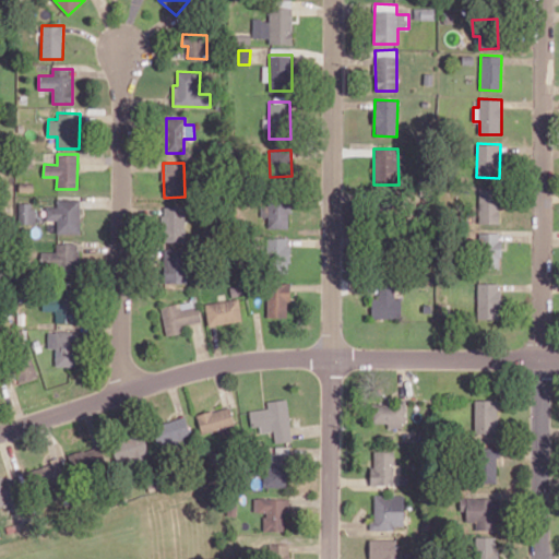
[(478,223),(499,224),(500,189),(479,188),(478,223)]
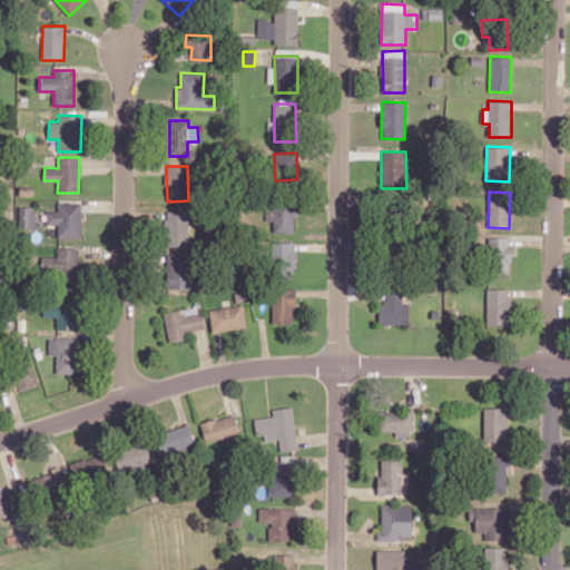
[(81,238),(82,204),(58,203),(58,210),(47,210),(47,224),(58,224),(58,237),(81,238)]
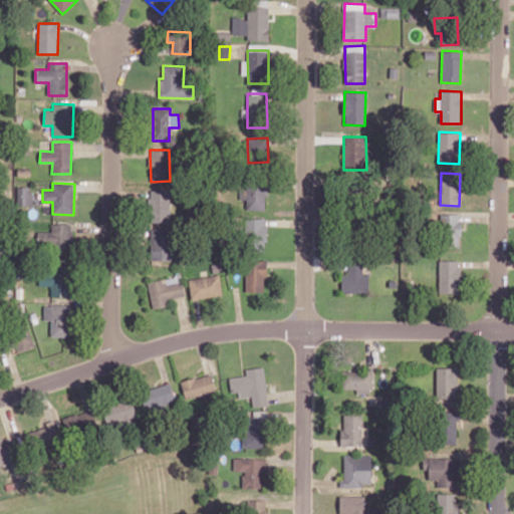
[(266,210),(266,185),(239,186),(240,199),(246,199),(246,210),(266,210)]
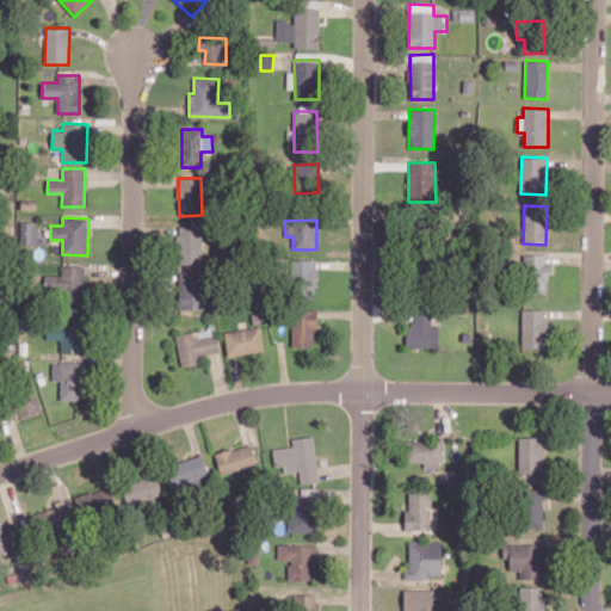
[(38,244),(37,221),(20,222),(20,244),(38,244)]
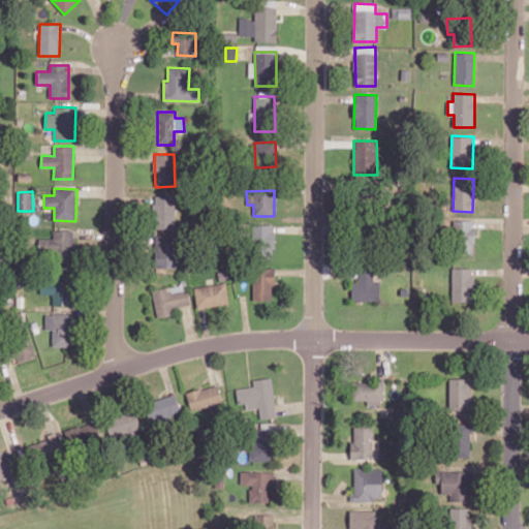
[(153,228),(176,228),(175,195),(152,195),(153,228)]
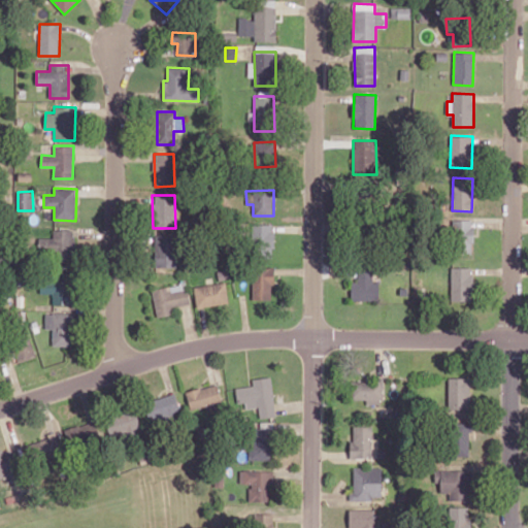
[(273,224),(253,224),(253,255),(274,255),(273,224)]
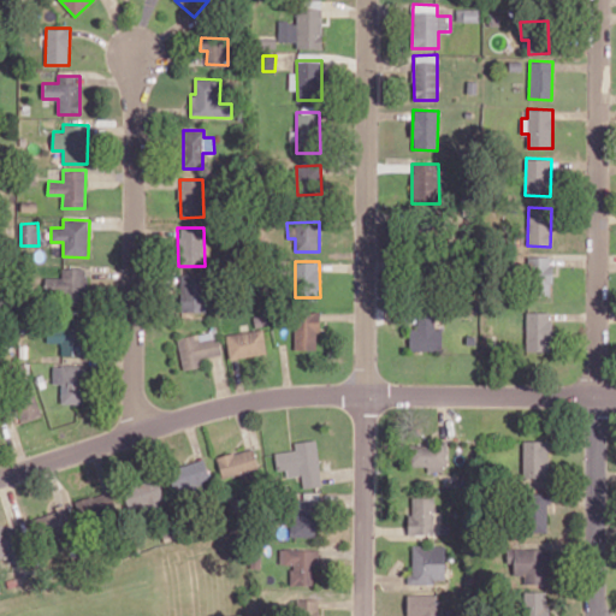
[(45,278),(46,302),(87,302),(87,267),(61,268),(61,277),(45,278)]
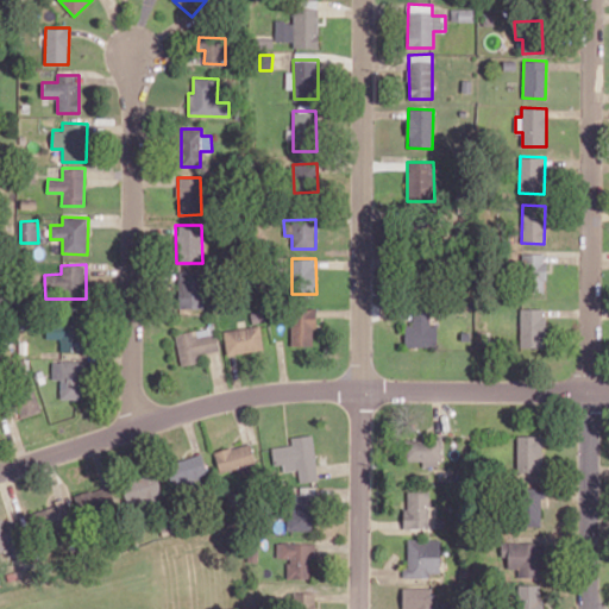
[(206,307),(203,270),(179,271),(181,308),(206,307)]
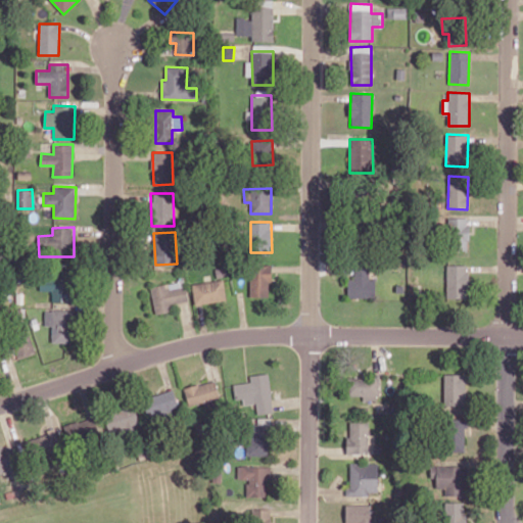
[(249,296),(271,297),(271,265),(250,265),(249,296)]
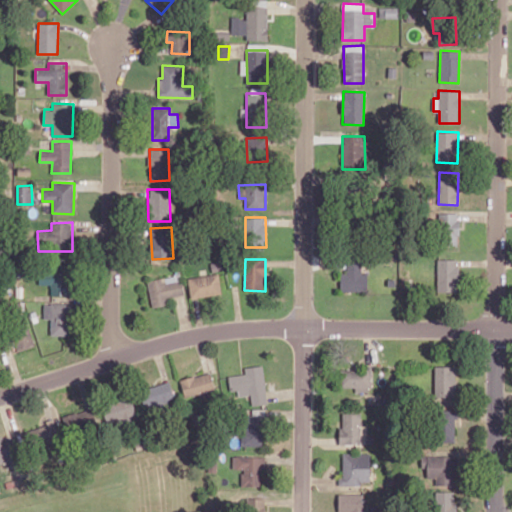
[(437,292),(458,292),(458,259),(437,259),(437,292)]
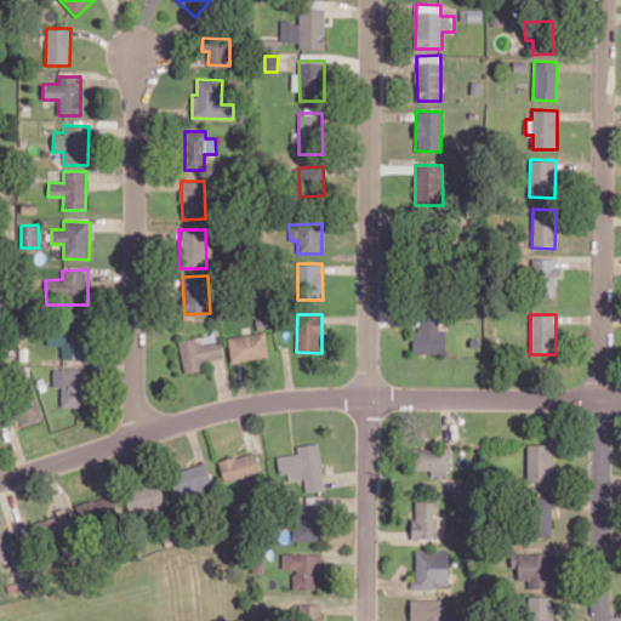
[(412,354),(446,353),(445,331),(438,331),(438,318),(421,318),(421,331),(412,331),(412,354)]
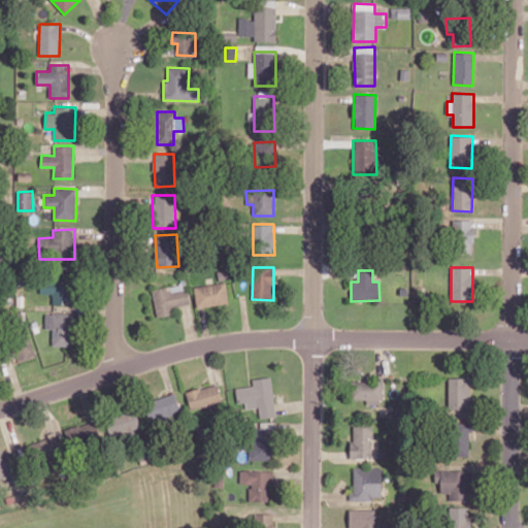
[(70,299),(70,274),(40,273),(40,294),(53,294),(53,306),(63,307),(63,298),(70,299)]
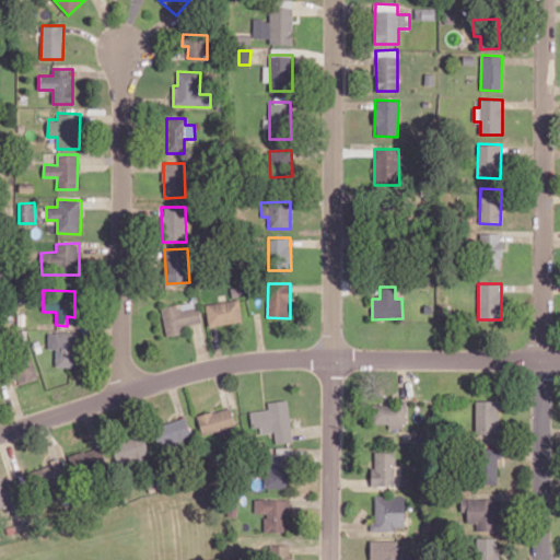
[(209,326),(242,321),(238,299),(206,304),(209,326)]
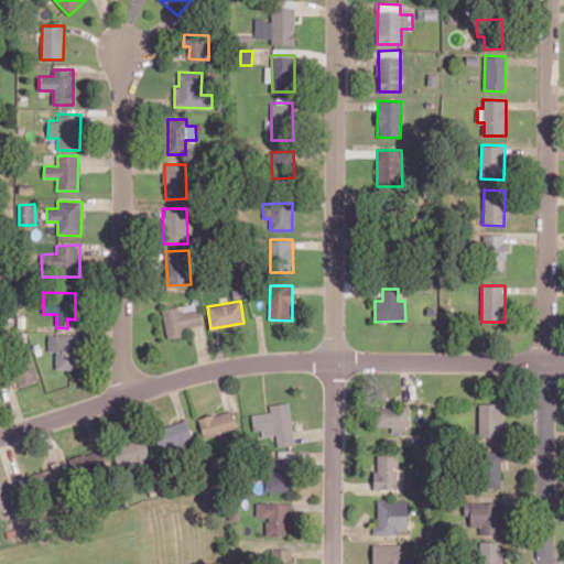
[(162,310),(167,338),(185,334),(184,328),(204,324),(198,302),(162,310)]
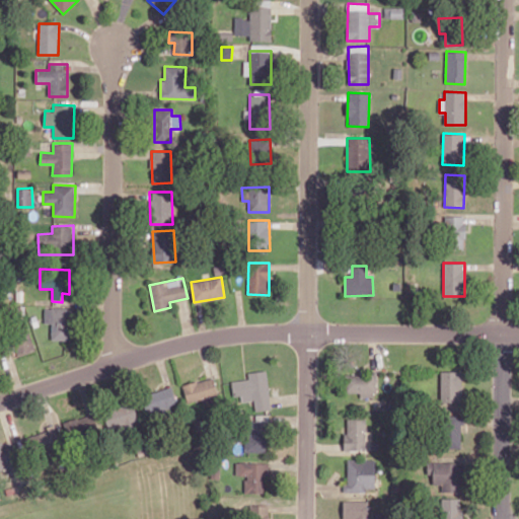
[(44,323),(52,323),(52,340),(70,340),(71,308),(44,307),(44,323)]
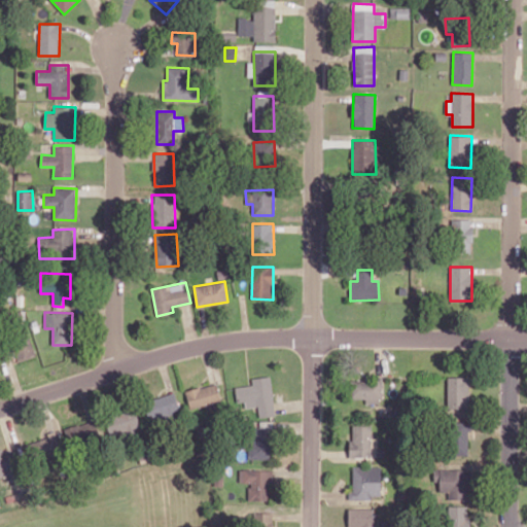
[(14,339),(18,360),(34,357),(31,336),(14,339)]
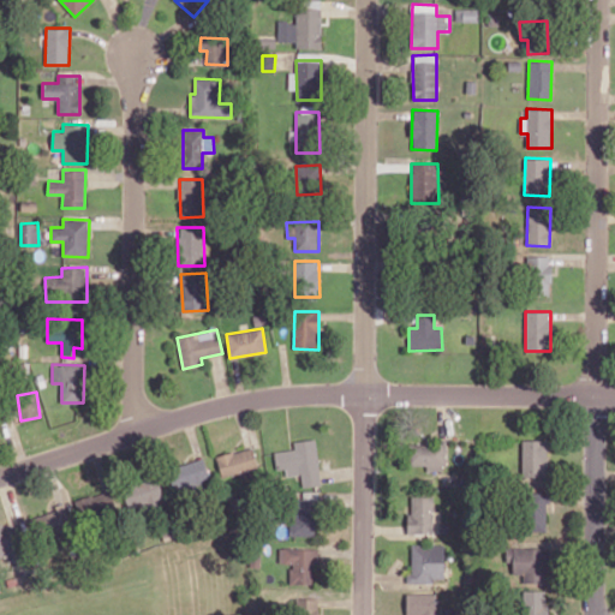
[(321,485),(316,439),(293,441),(294,449),(274,451),(276,470),(285,469),(286,476),(302,475),(302,487),(321,485)]
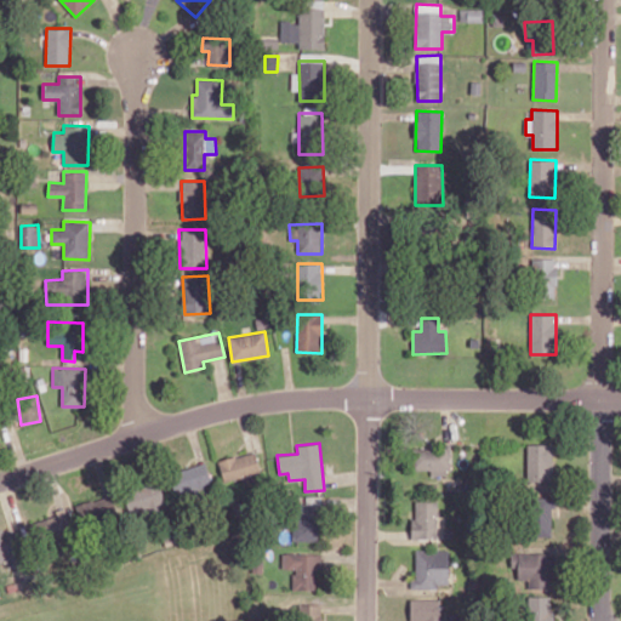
[(527,480),(553,480),(552,444),(527,444),(527,480)]
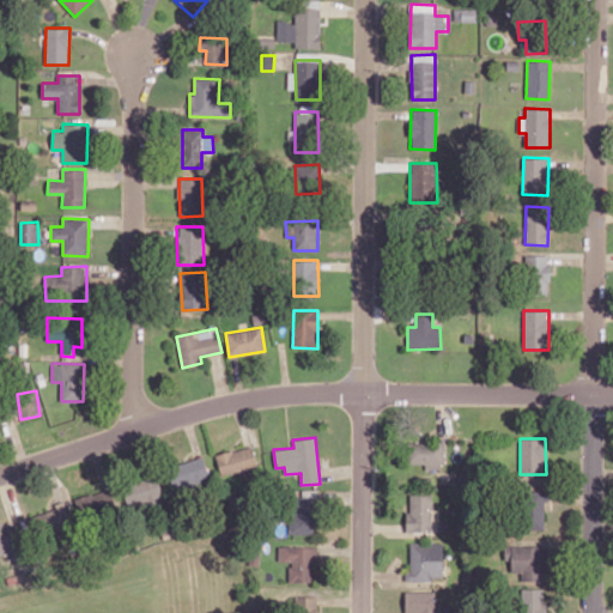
[(444,439),(408,441),(408,463),(425,463),(425,469),(444,469),(444,439)]
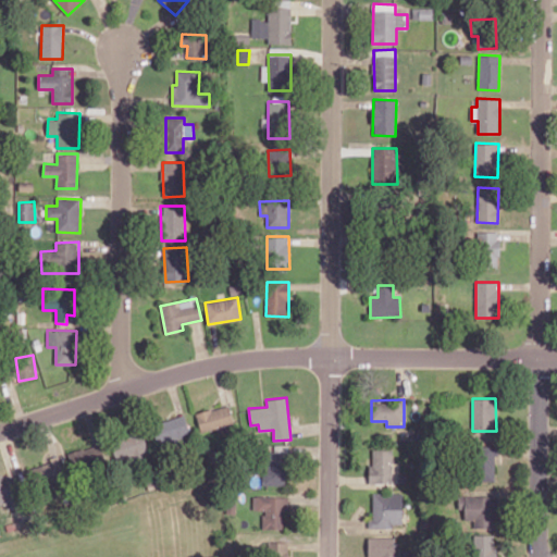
[(200,431),(233,424),(230,405),(196,412),(200,431)]
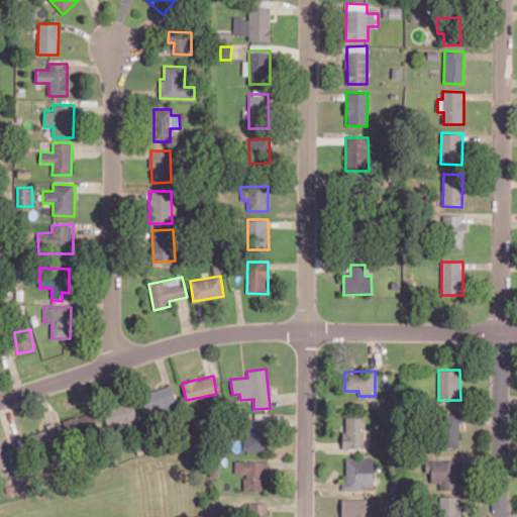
[(177,405),(172,385),(141,393),(147,413),(177,405)]
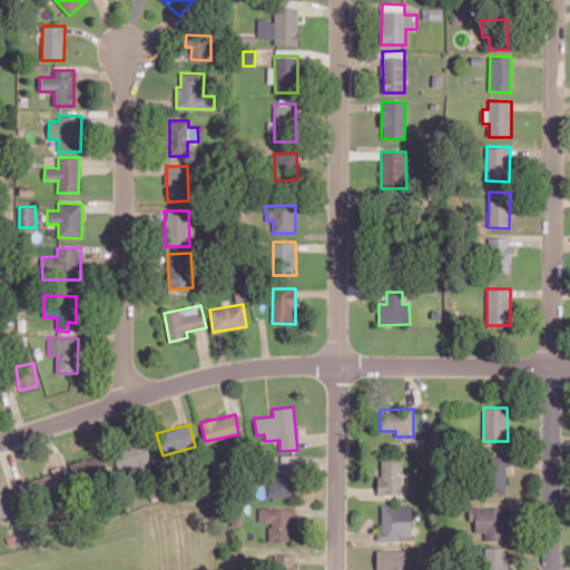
[(150,469),(149,446),(116,446),(117,470),(150,469)]
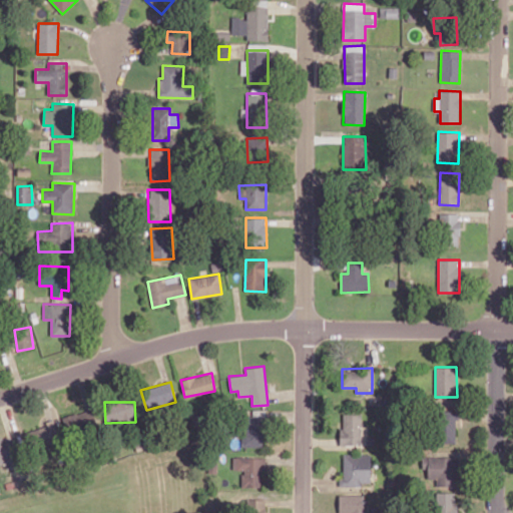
[(67,435),(97,428),(93,409),(63,416),(67,435)]
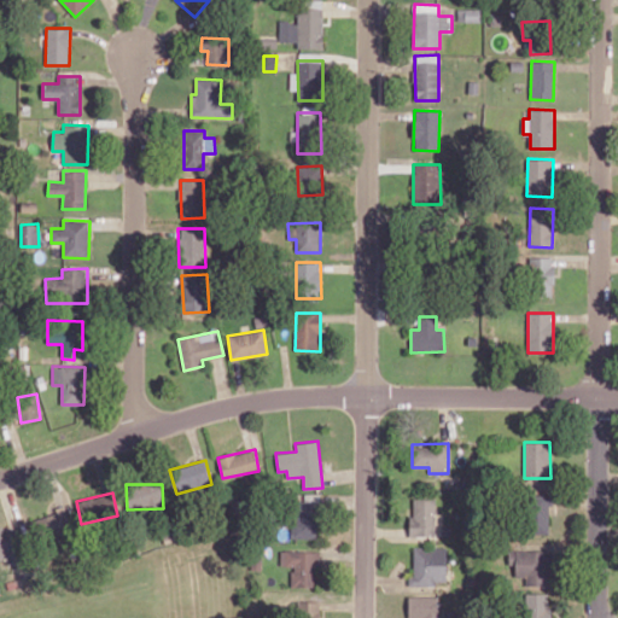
[(319,538),(319,494),(304,494),(304,502),(292,502),(292,538),(319,538)]
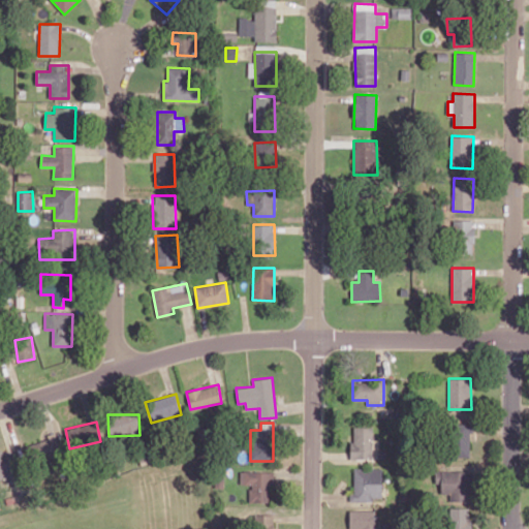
[(351,459),(371,460),(372,428),(352,427),(351,459)]
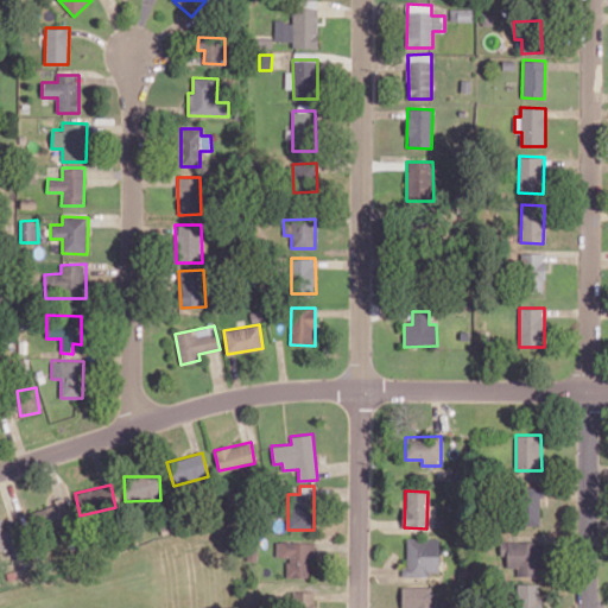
[(69,520),(63,500),(33,508),(39,530),(69,520)]
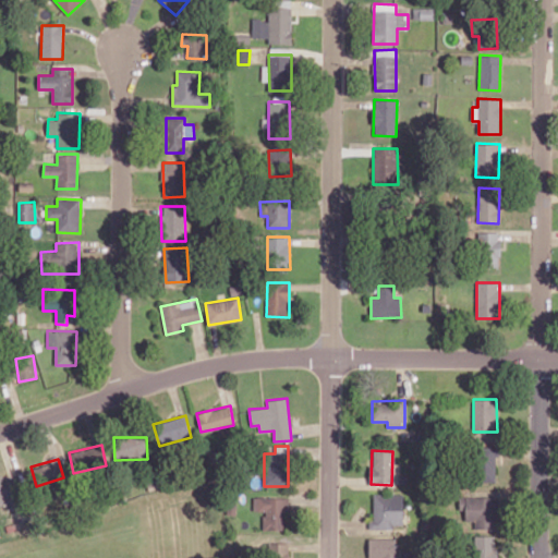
[(0,475),(0,505),(16,501),(9,474),(0,475)]
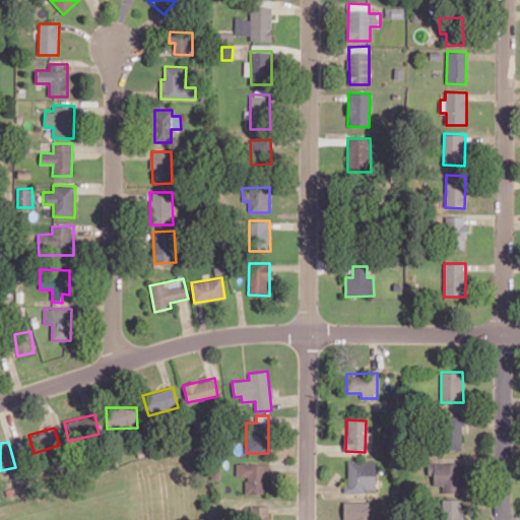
[(344,493),(367,493),(367,489),(376,489),(375,459),(347,460),(347,484),(343,484),(344,493)]
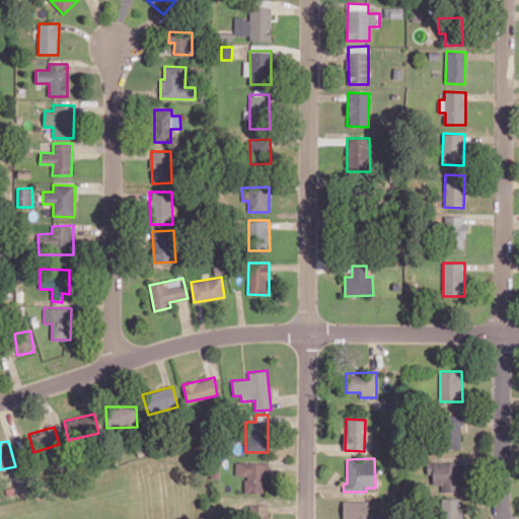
[(267,462),(235,461),(235,475),(244,475),(244,492),(267,493),(267,462)]
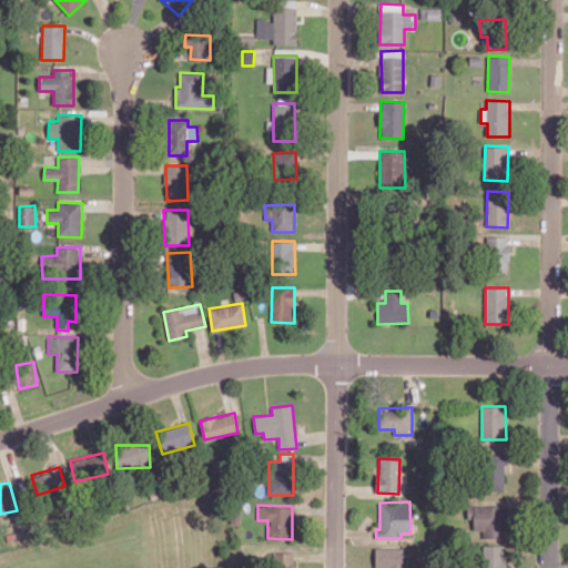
[(484,529),(484,535),(504,535),(504,507),(474,506),(474,529),(484,529)]
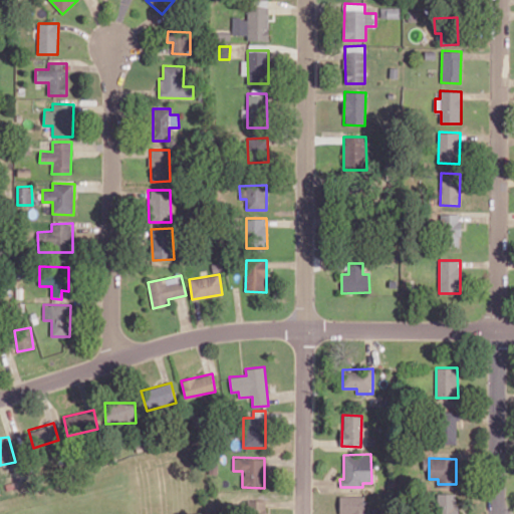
[(457,513),(457,493),(438,493),(437,513),(457,513)]
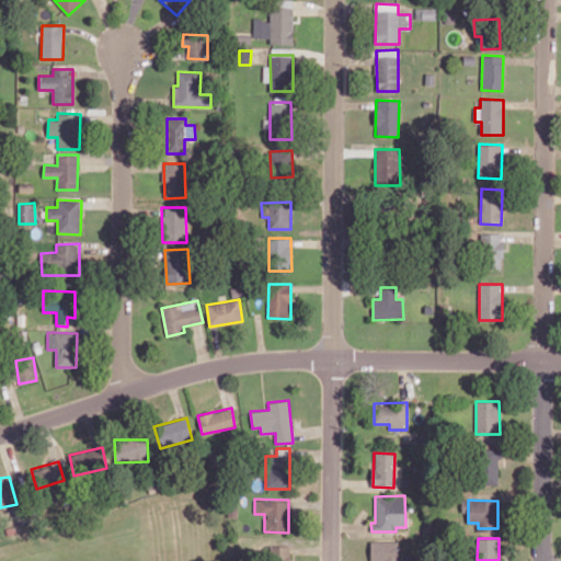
[(370,560),(398,560),(398,540),(370,540),(370,560)]
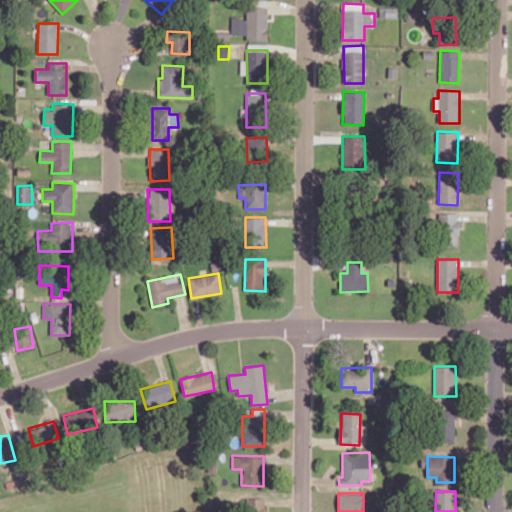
[(265,511),(266,498),(248,498),(247,511),(265,511)]
